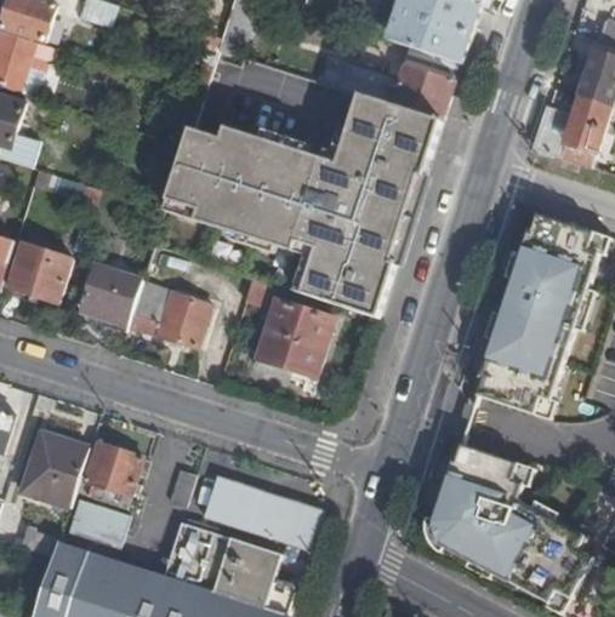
[(56,4),(45,0),(7,0),(0,24),(43,39),(56,4)]
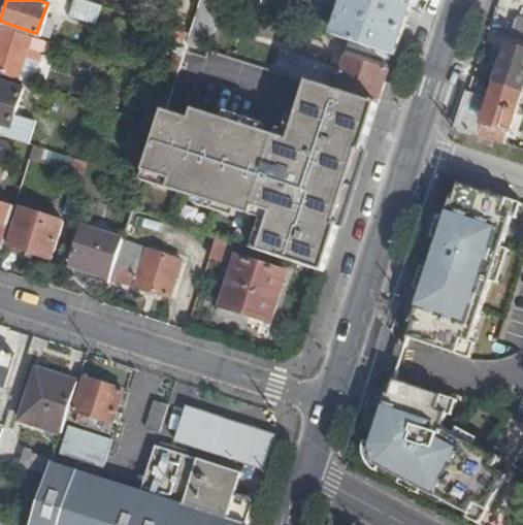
[(67,0),(64,11),(91,20),(97,2),(91,0),(67,0)]
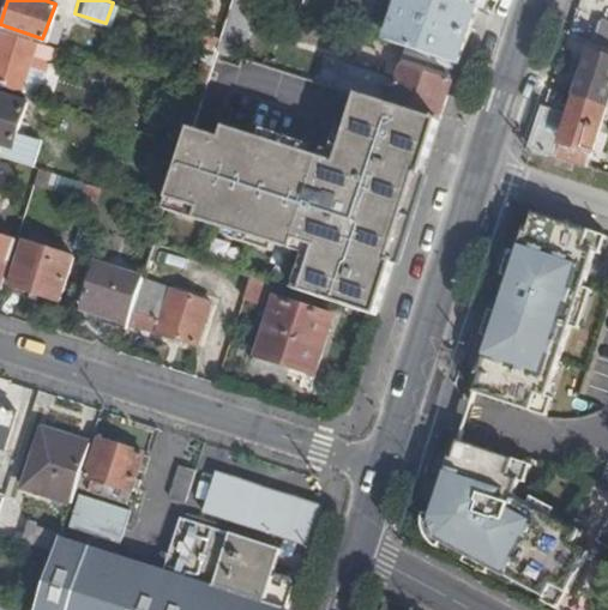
[(214,48),(223,49),(239,0),(228,0),(217,36),(214,47),(214,48)]
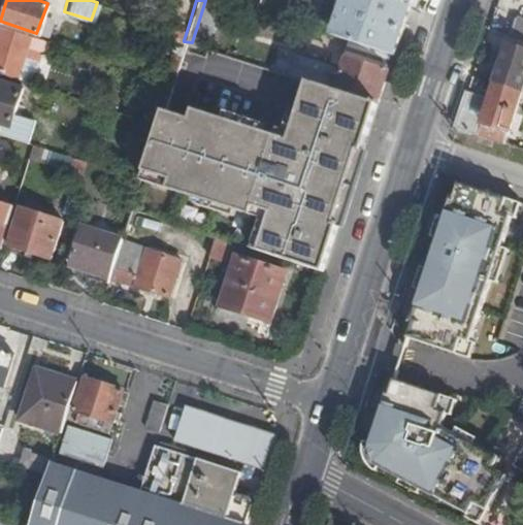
[(259,0),(257,8),(281,17),(285,0),(259,0)]
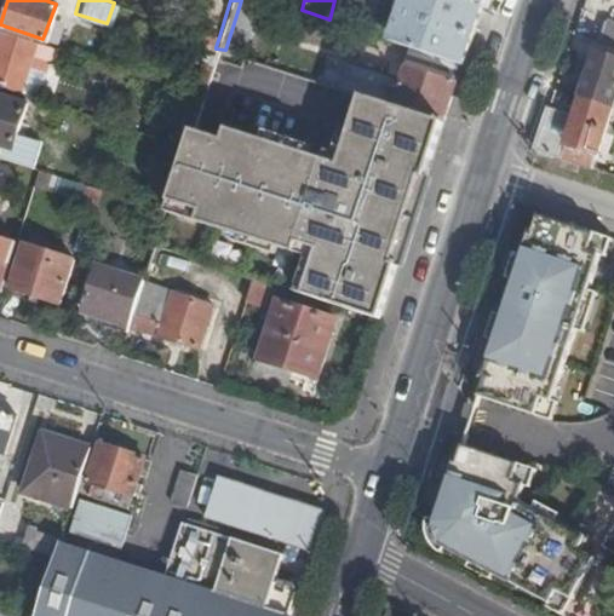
[(424,18),(414,47),(462,62),(480,5),(465,0),(430,0),(429,5),(414,0),(409,13),(424,18)]
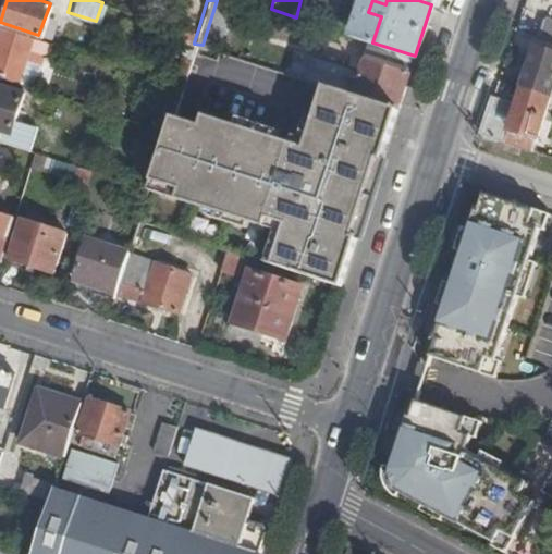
[(335,15),(331,29),(360,38),(365,24),(335,15)]
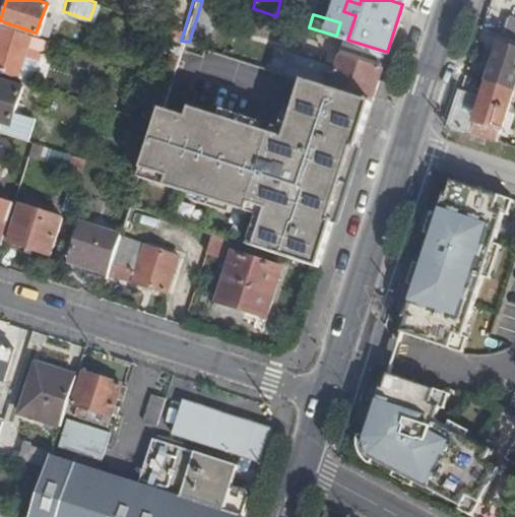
[(499,33),(514,37),(514,18),(504,15),(499,33)]
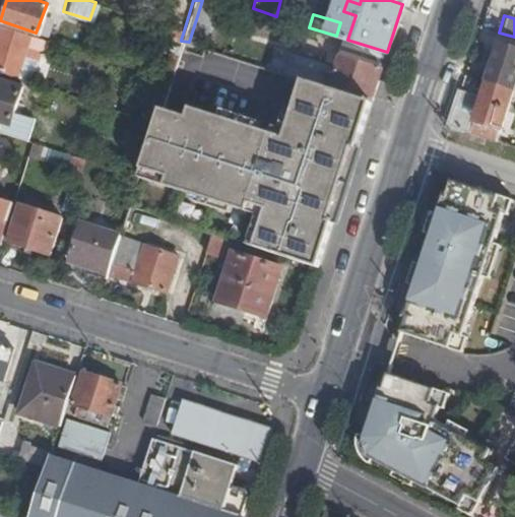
[(22,53),(35,58),(38,50),(42,40),(28,35),(0,24),(0,68),(15,74),(22,53)]
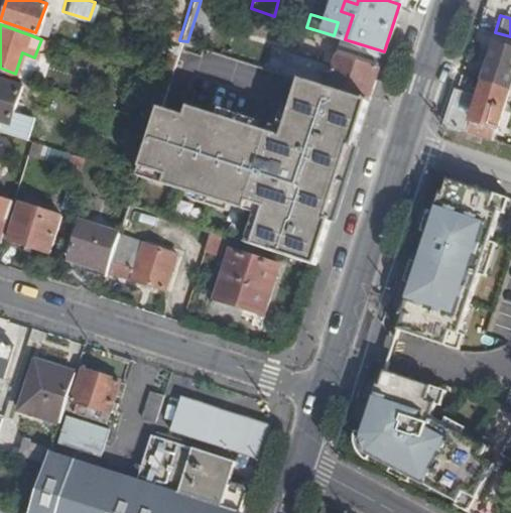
[(158,33),(179,40),(179,39),(182,30),(162,24),(158,33)]
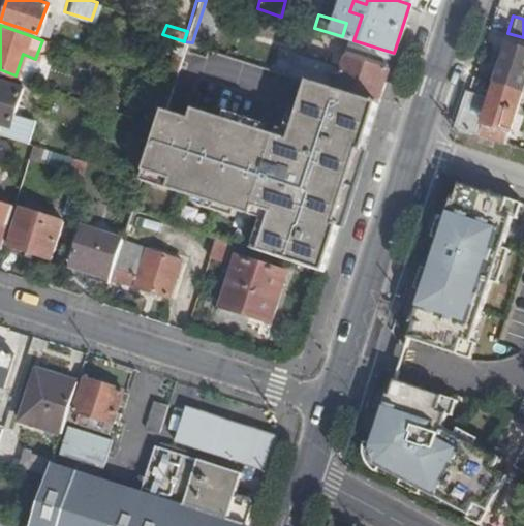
[(168,90),(177,92),(192,42),(184,41),(172,80),(168,90)]
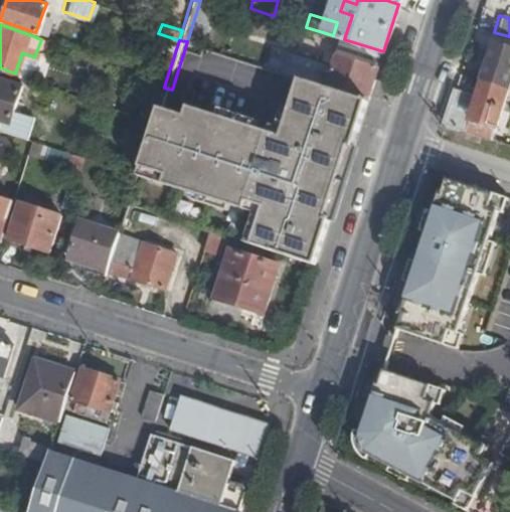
[(479,80),(504,89),(509,70),(509,47),(492,42),(479,80)]
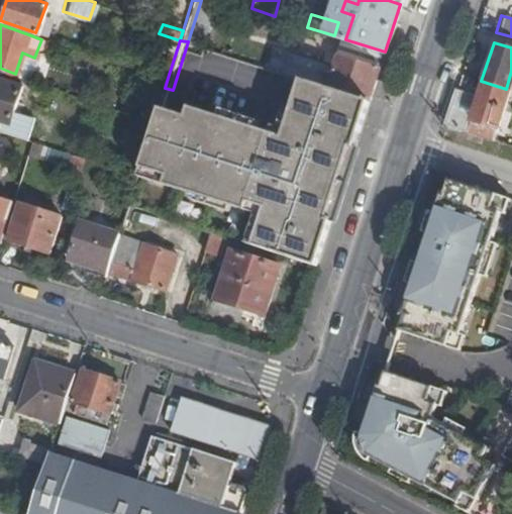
[(306,79),(313,58),(291,49),(284,73),(300,77),(306,79)]
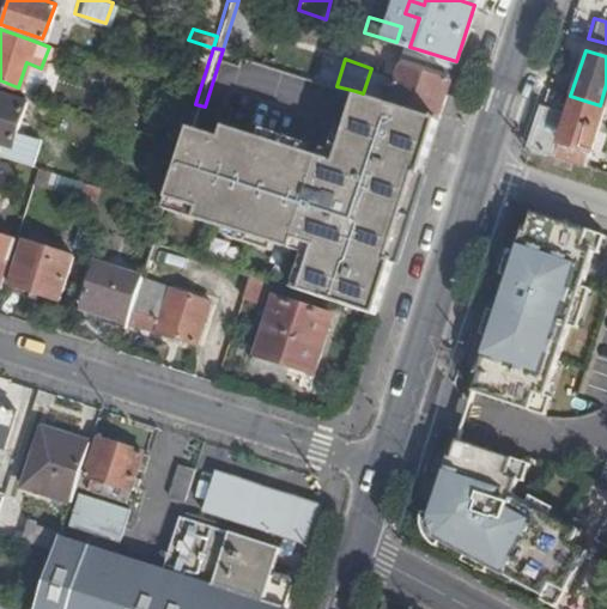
[(400,61),(395,75),(387,101),(436,117),(449,78),(400,61)]
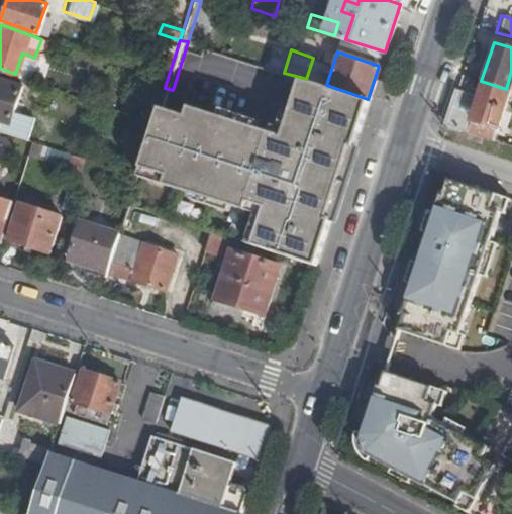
[(28,77),(34,58),(22,53),(15,74),(28,77)]
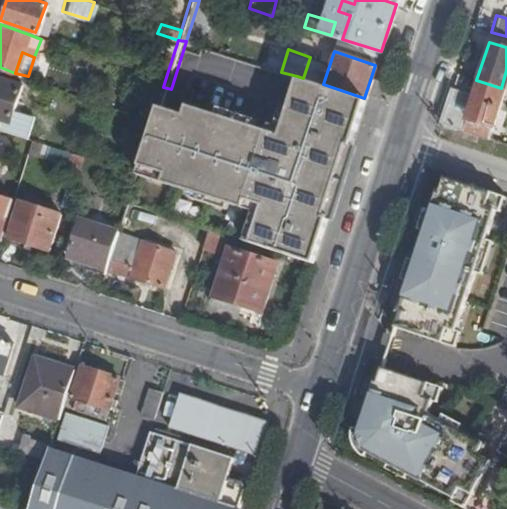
[(330,63),(310,57),(303,78),(323,84),(330,63)]
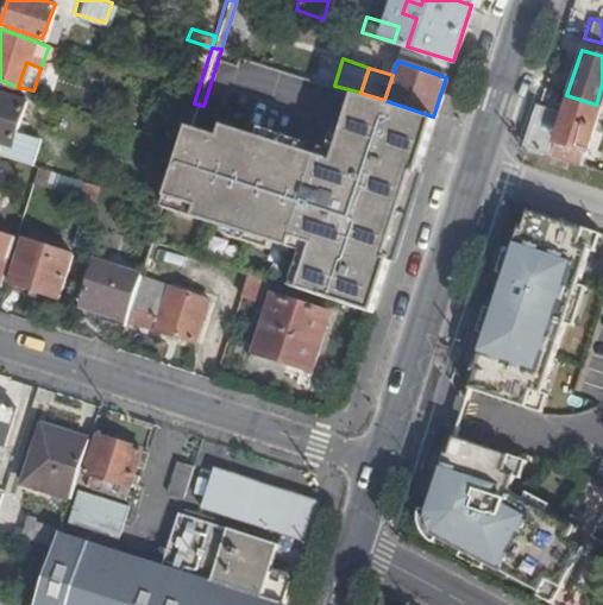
[(187,124),(194,104),(198,92),(183,88),(174,119),(168,139),(181,143),(187,124)]
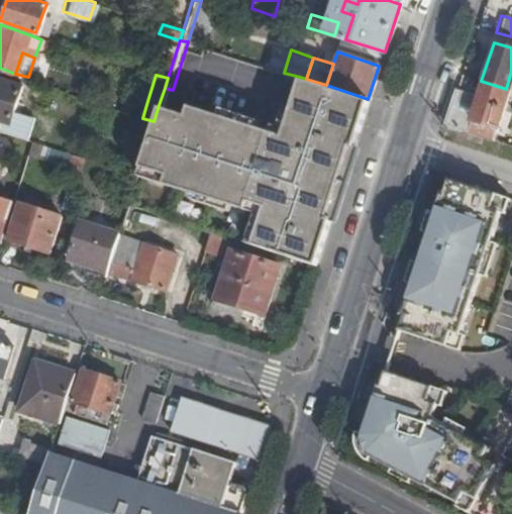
[(0,129),(24,137),(29,119),(10,112),(19,83),(0,77),(0,129)]
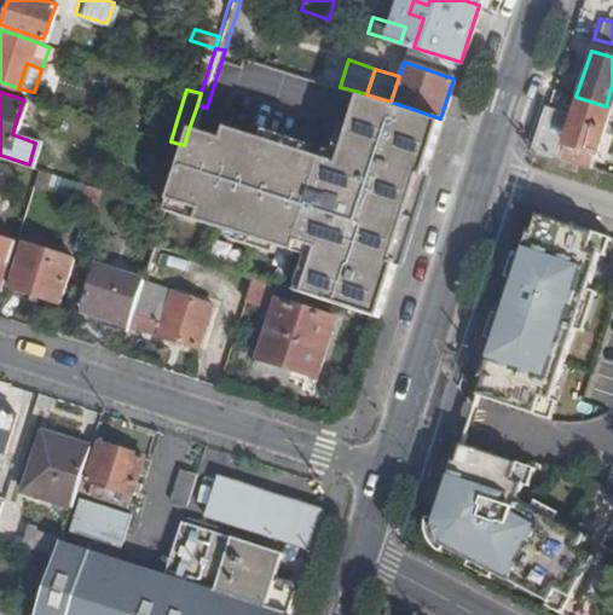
[(366,94),(359,92),(337,161),(225,123),(223,135),(190,126),(184,145),(163,208),(312,256),(301,290),(375,315),(440,119),(391,102),(366,94)]
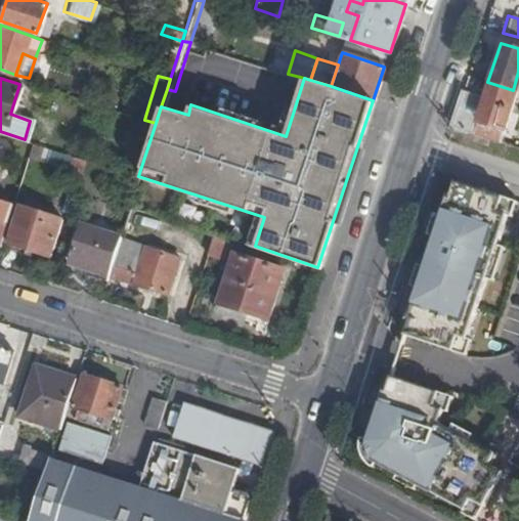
[(461,89),(448,125),(495,140),(499,129),(501,128),(513,90),(487,82),(482,95),(461,89)]
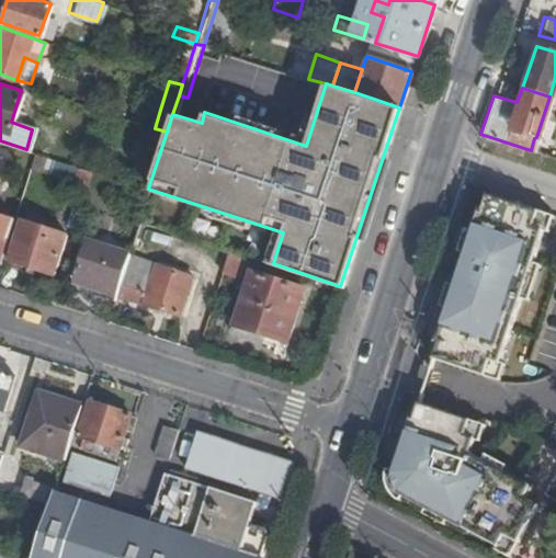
[(70,183),(84,188),(90,170),(77,166),(70,183)]
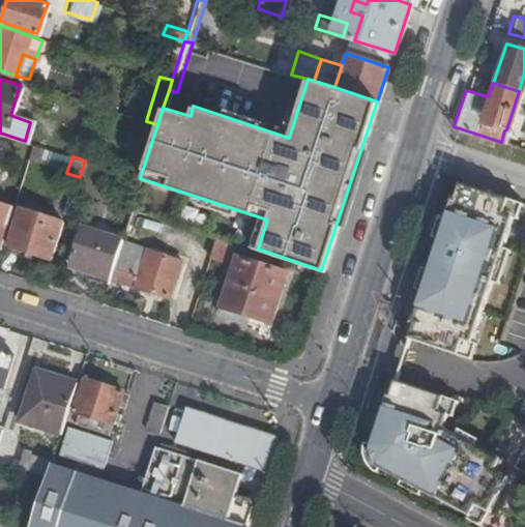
[(119,184),(137,189),(140,178),(123,173),(119,184)]
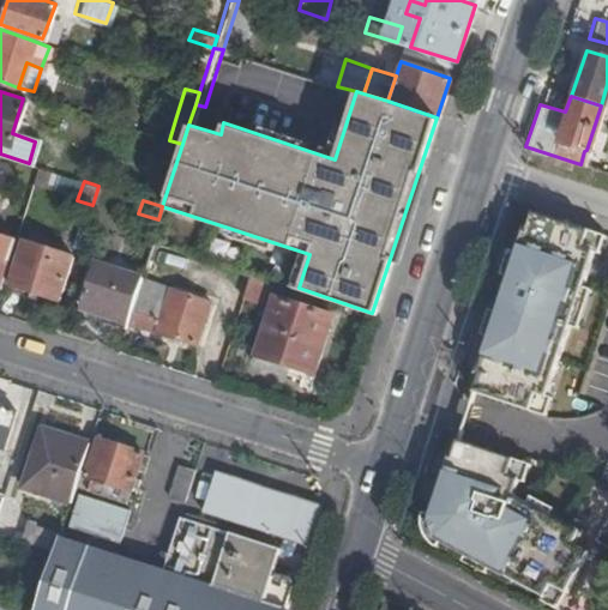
[(474,373),(469,390),(525,409),(531,392),(541,394),(589,249),(579,246),(585,229),(528,210),(522,227),(519,225),(471,372),(474,373)]
